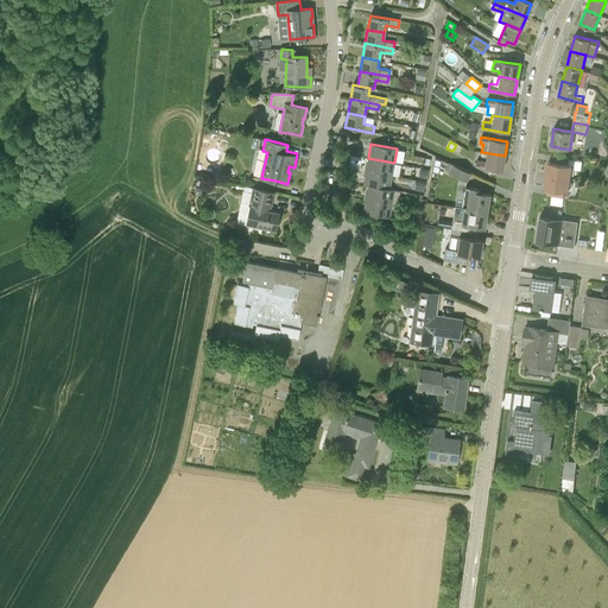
[(477,159),(476,166),(502,171),(505,156),(481,152),(480,160),(477,159)]
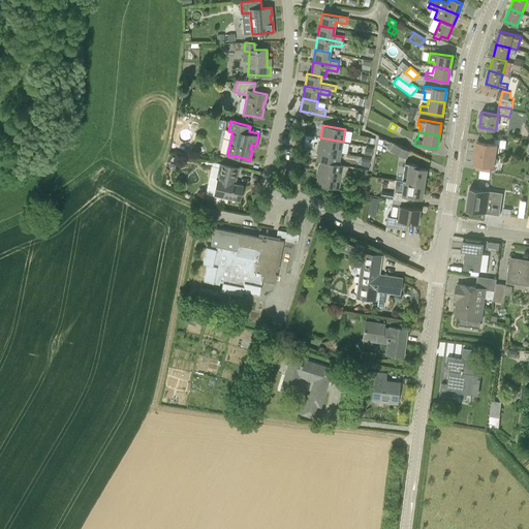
[(475,152),(496,155),(496,154),(499,153),(499,148),(498,145),(498,144),(495,144),(496,137),(480,135),(479,141),(478,145),(477,145),(476,145),(475,152)]
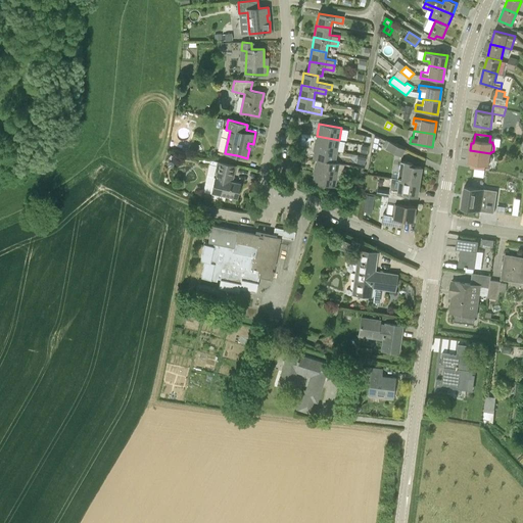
[(317,136),(315,147),(336,151),(339,140),(317,136)]
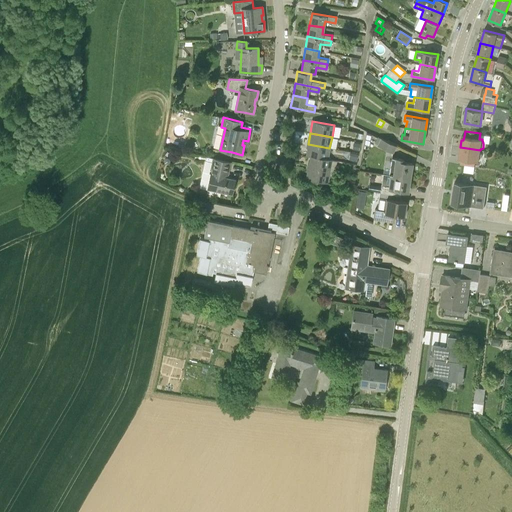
[(392,153),(396,145),(381,138),(377,145),(392,153)]
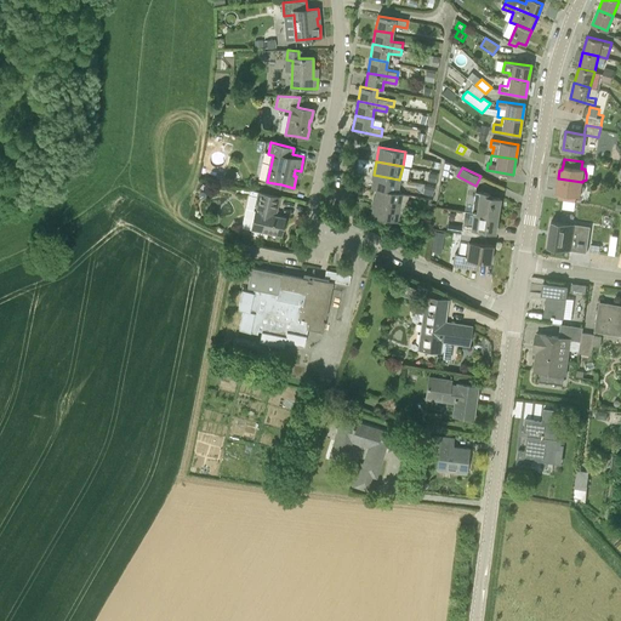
[(427,181),(436,183),(437,174),(428,172),(427,181)]
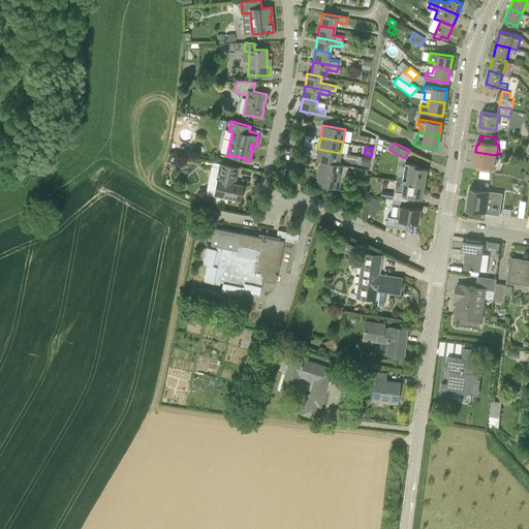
[(338,165),(340,153),(318,149),(316,161),(320,162),(338,165)]
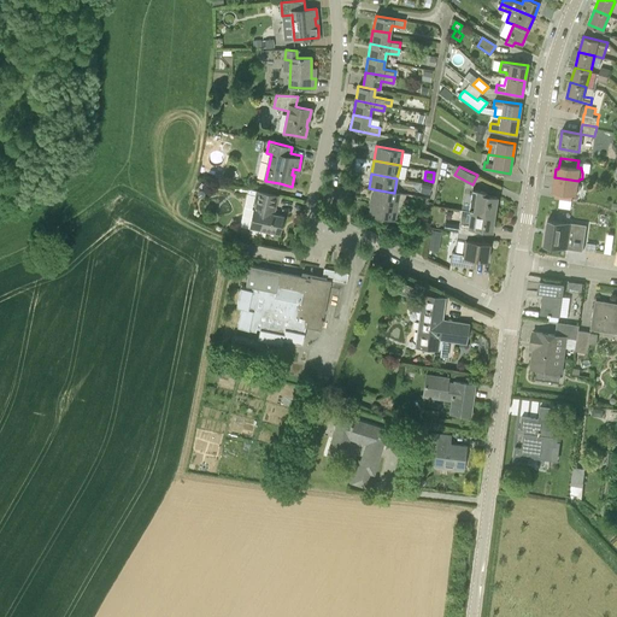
[(554,198),(573,201),(573,194),(576,194),(577,194),(580,192),(581,186),(579,182),(579,181),(554,177),(553,186),(554,186),(556,187),(554,192),(556,192),(554,198)]
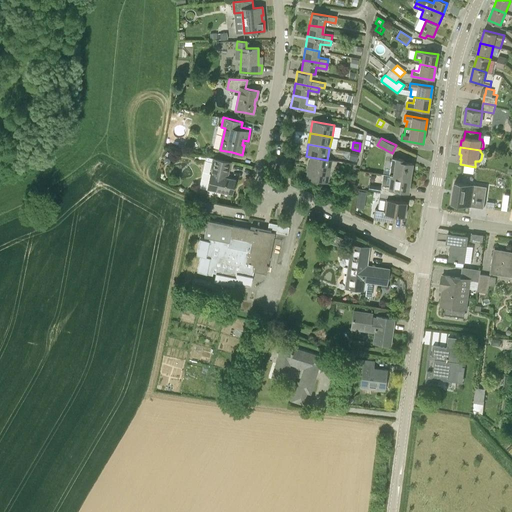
[(356,161),(358,155),(350,153),(349,160),(356,161)]
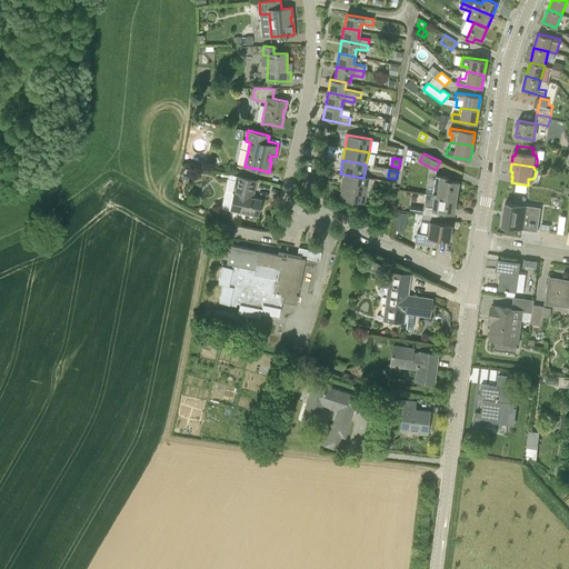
[(228,178),(236,180),(230,211),(247,215),(258,217),(262,199),(252,197),(257,181),(257,180),(246,178),(237,177),(237,176),(229,173),(228,178)]
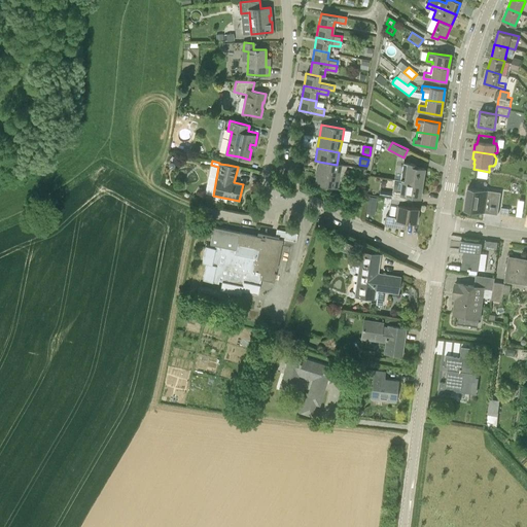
[(317,173),(339,177),(342,165),(337,165),(319,162),(317,173)]
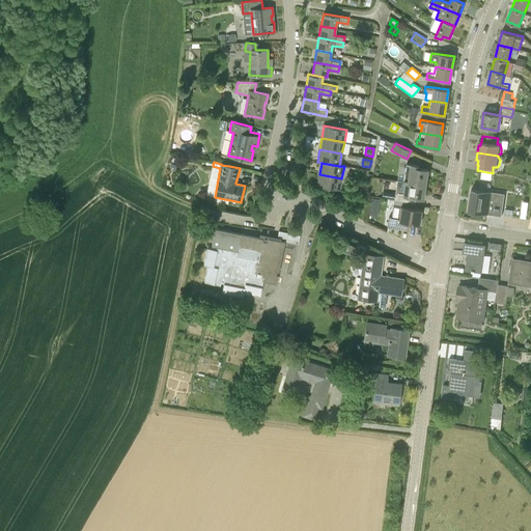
[(419,166),(406,164),(403,182),(425,185),(427,169),(419,168),(419,166)]
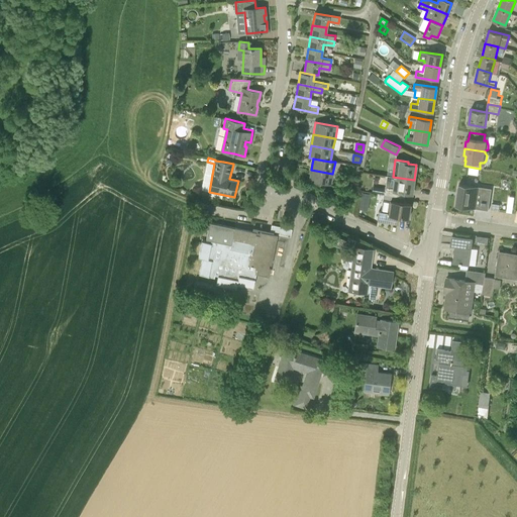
[(330,185),(332,174),(311,170),(309,181),(330,185)]
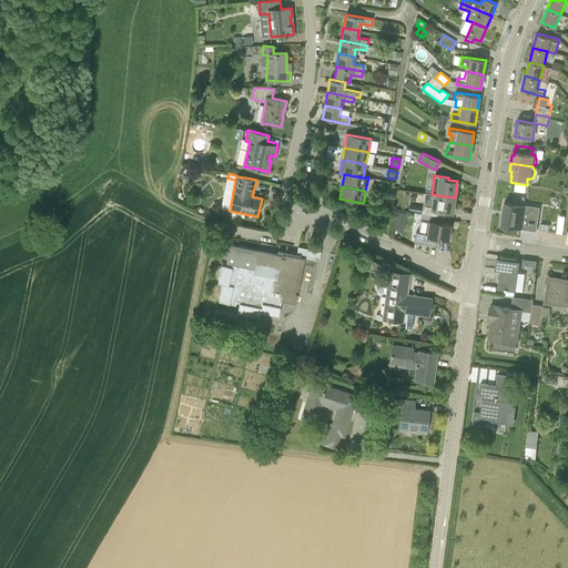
[(455,198),(432,194),(425,193),(422,214),(429,215),(435,215),(436,211),(453,213),(455,198)]
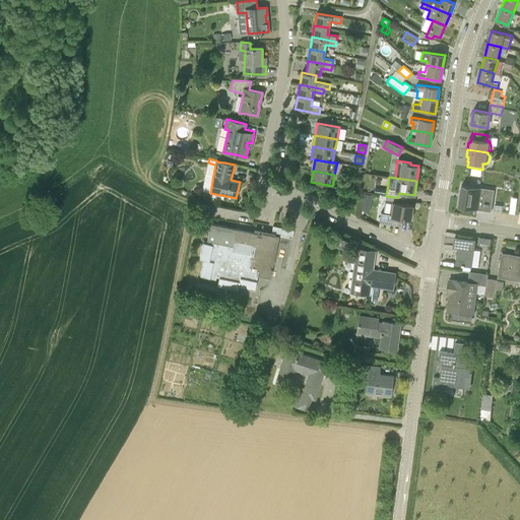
[(351,188),(352,181),(344,180),(343,186),(351,188)]
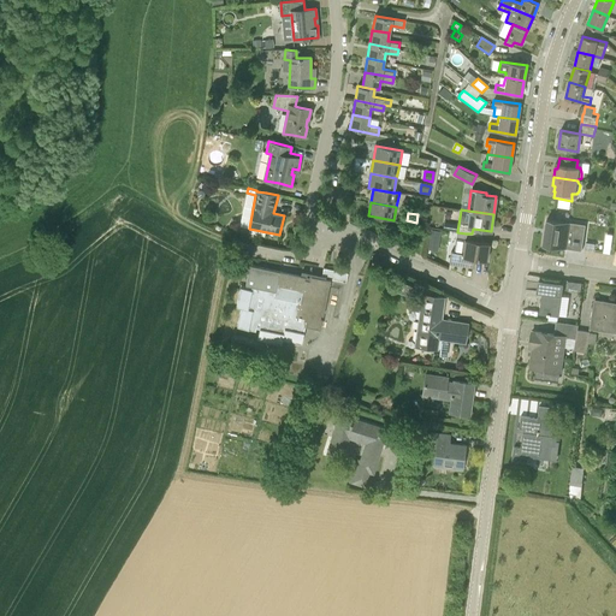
[(581,250),(586,224),(548,219),(543,244),(581,250)]
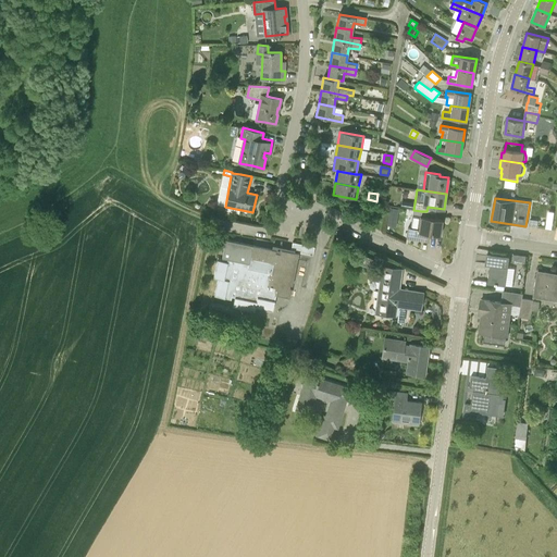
[(395,227),(398,209),(388,208),(386,226),(395,227)]
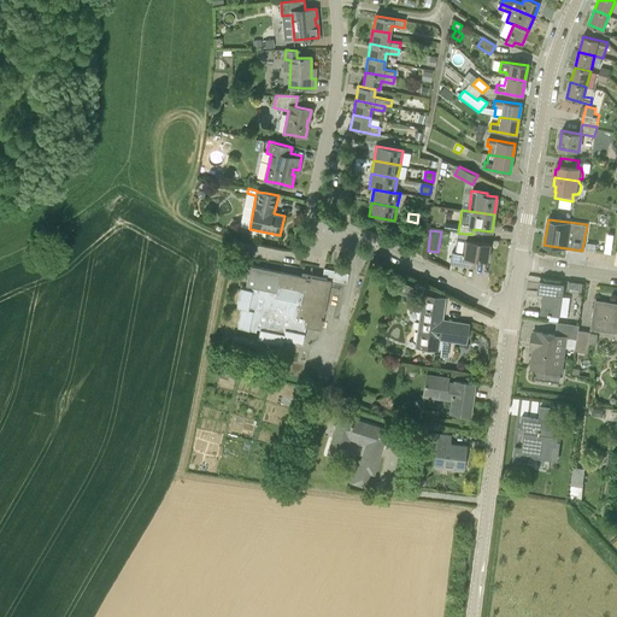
[(463,254),(452,252),(450,264),(469,268),(469,266),(468,266),(469,259),(487,262),(489,244),(471,241),(466,240),(465,240),(463,254)]
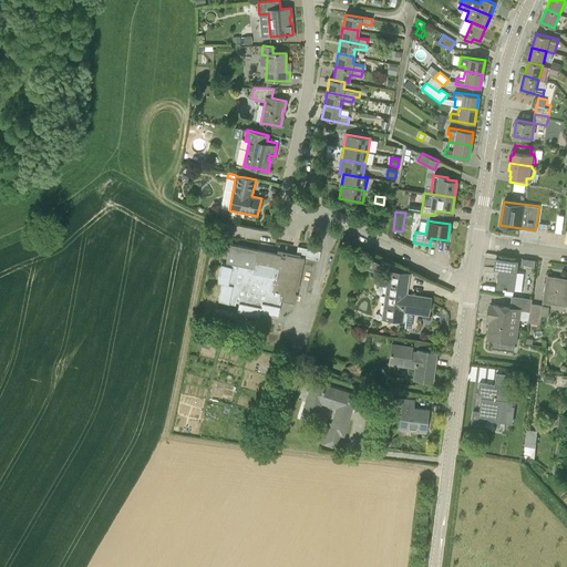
[(320,251),(298,247),(296,256),(286,254),(285,258),(280,257),(281,255),(229,244),(226,263),(232,264),(232,267),(222,265),(217,282),(222,284),(218,301),(235,305),(236,301),(239,302),(237,312),(259,317),(260,312),(278,317),(280,300),(295,303),(297,294),(292,294),(294,290),(296,290),(302,257),(318,260),(320,251)]
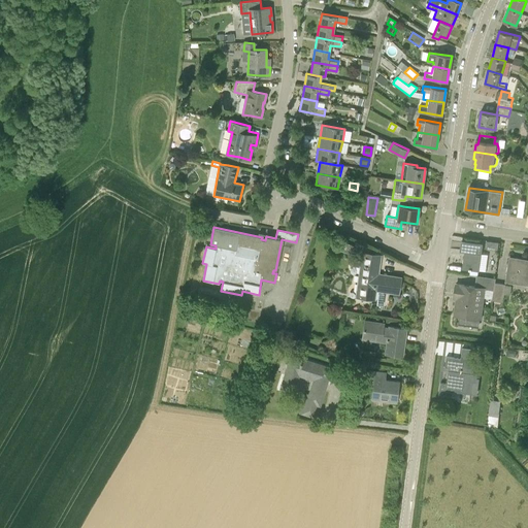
[(351,255),(354,245),(339,240),(336,249),(351,255)]
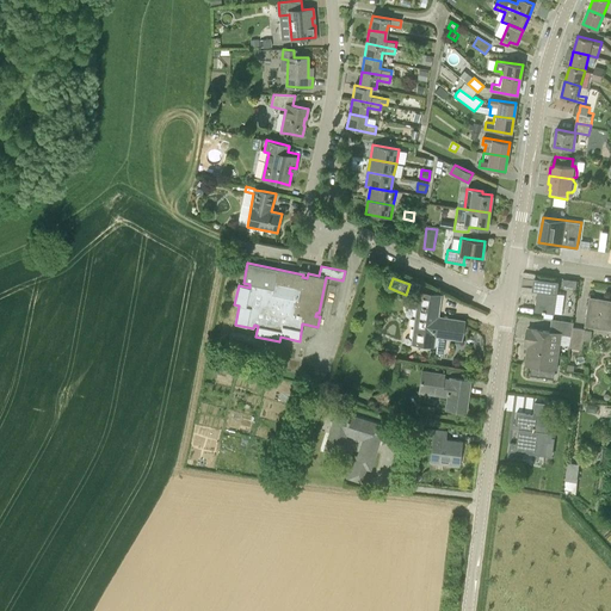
[(554,313),(556,295),(557,283),(535,279),(534,290),(539,290),(538,297),(537,297),(536,310),(554,313)]
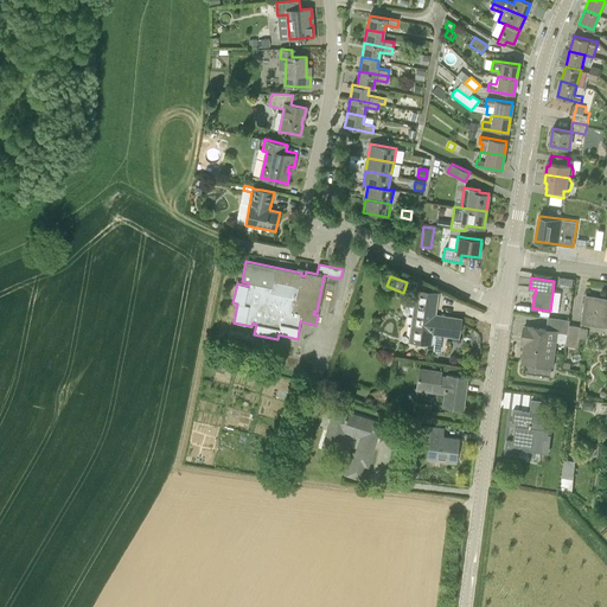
[(557,288),(573,289),(574,280),(558,279),(557,288)]
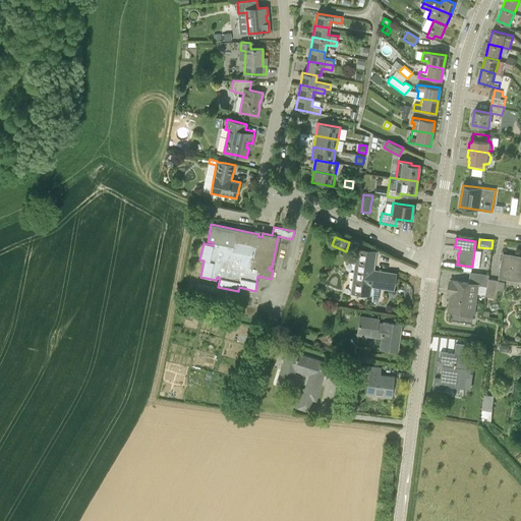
[(351,292),(372,295),(371,299),(368,299),(366,299),(366,302),(368,303),(367,304),(375,305),(377,302),(382,302),(384,288),(393,289),(395,274),(370,270),(371,265),(373,265),(375,252),(357,249),(351,292)]
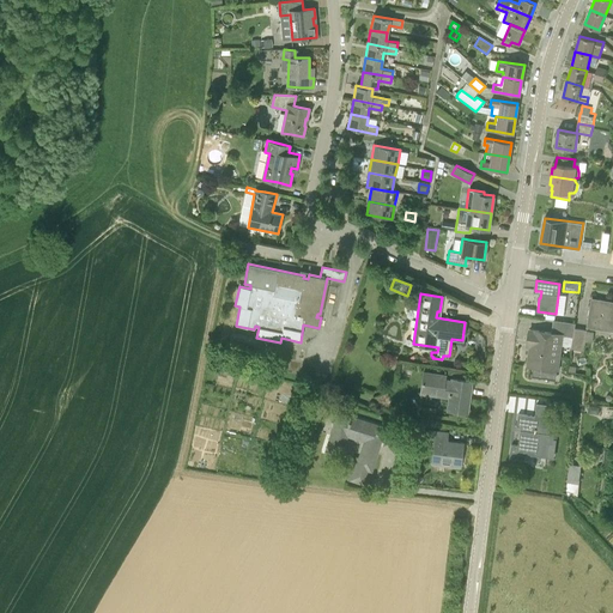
[(612,302),(592,298),(590,310),(587,328),(612,332),(612,302)]
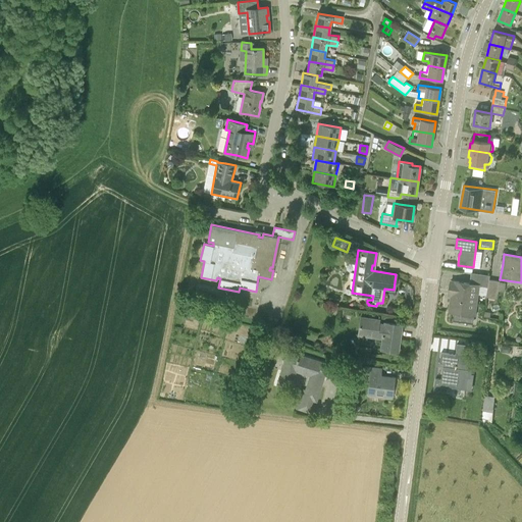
[(470,283),(461,281),(451,280),(449,295),(453,296),(456,312),(455,319),(474,322),(475,315),(480,285),(488,288),(489,279),(490,274),(471,272),(470,283)]
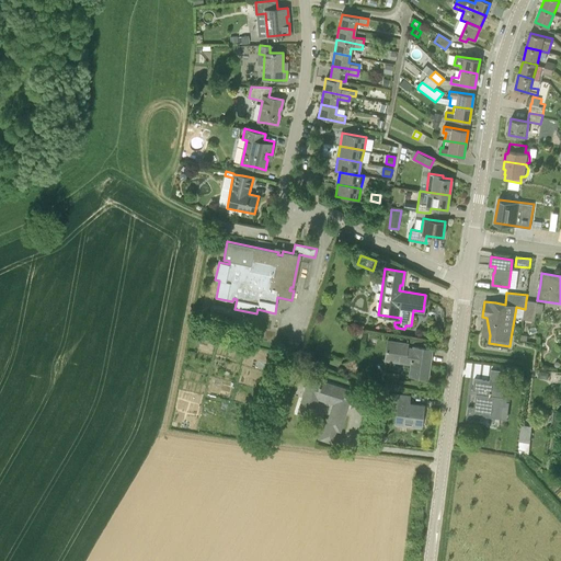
[(538,301),(526,300),(525,309),(523,319),(535,321),(536,313),(541,313),(544,304),(537,302),(538,301)]
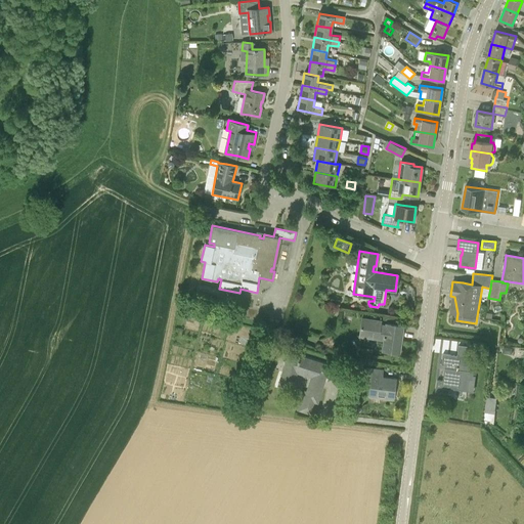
[(382,351),(389,352),(399,353),(402,325),(392,324),(386,323),(386,324),(381,324),(381,321),(362,318),(359,337),(384,340),(382,351)]
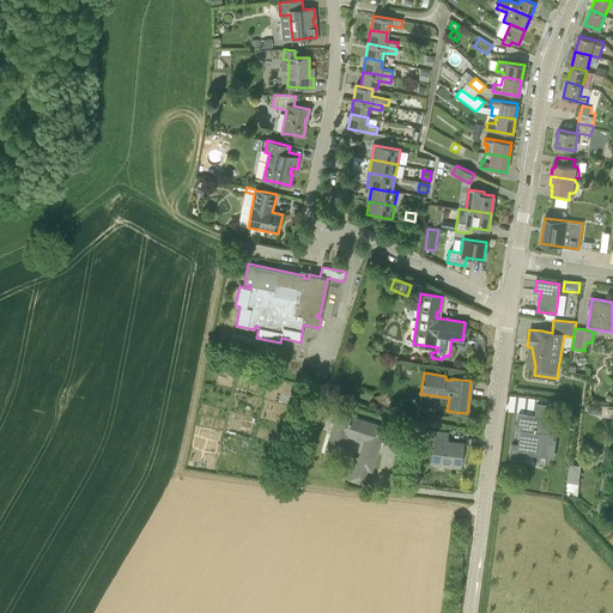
[(535,416),(530,416),(519,413),(517,426),(521,428),(519,445),(511,444),(509,460),(521,461),(525,462),(526,455),(547,457),(550,443),(553,443),(558,412),(551,411),(552,405),(538,402),(536,408),(535,416)]
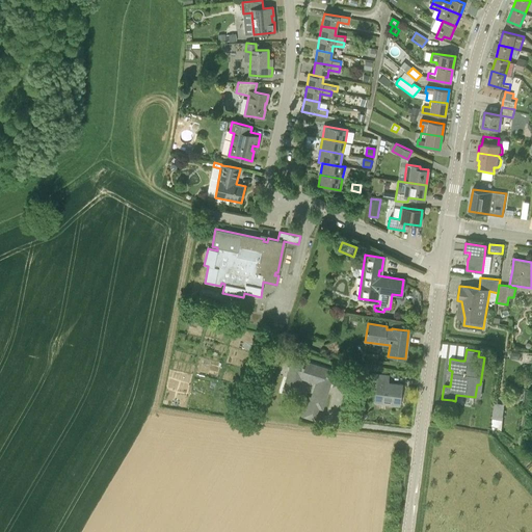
[(334,371),(292,358),(282,392),(296,396),(301,379),(315,383),(311,397),(308,396),(301,415),(306,417),(316,420),(320,407),(322,408),(328,388),(324,387),(326,380),(330,381),(334,371)]
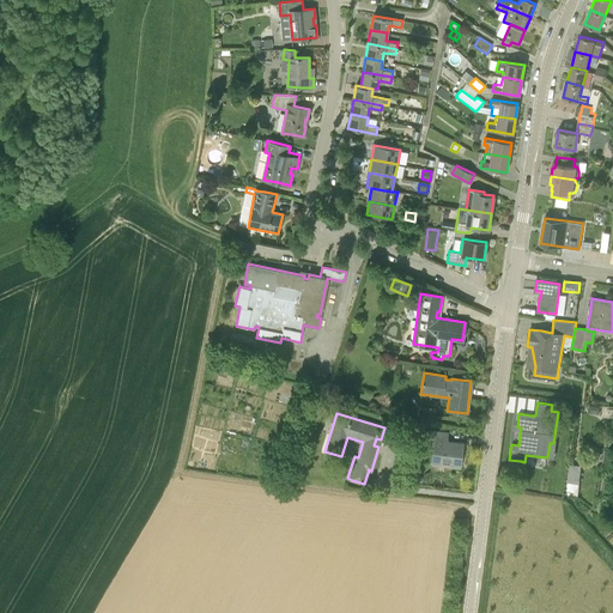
[(450,466),(460,467),(462,443),(450,441),(447,441),(448,432),(426,430),(425,438),(435,439),(432,451),(431,463),(432,463),(434,457),(451,460),(450,466)]
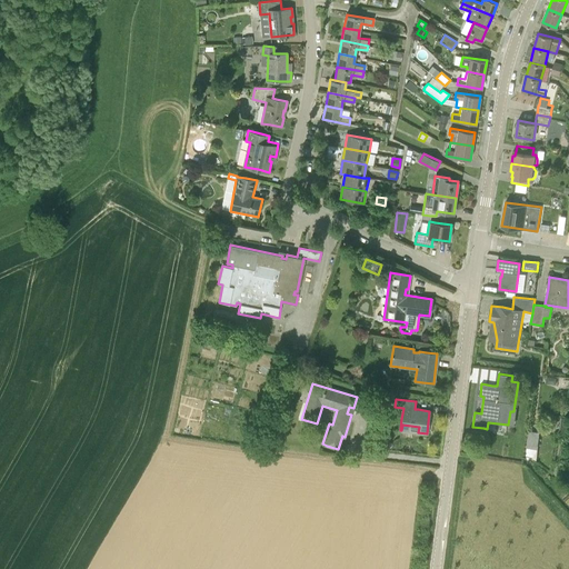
[(526,455),(532,455),(538,455),(540,432),(537,432),(528,431),(528,437),(526,455)]
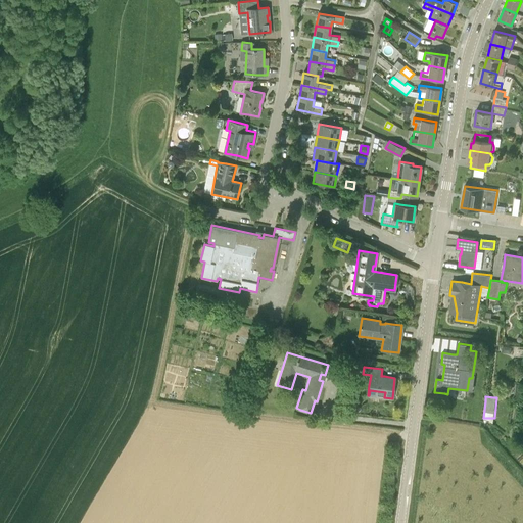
All buildings are outlined.
